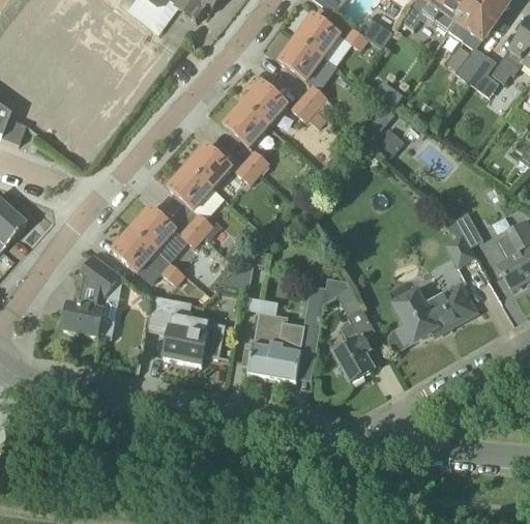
[(173,3),(176,5),(193,19),(196,22),(205,9),(208,11),(216,0),(149,0),(157,6),(166,4),(169,0),(171,0),(174,2),(173,3)]
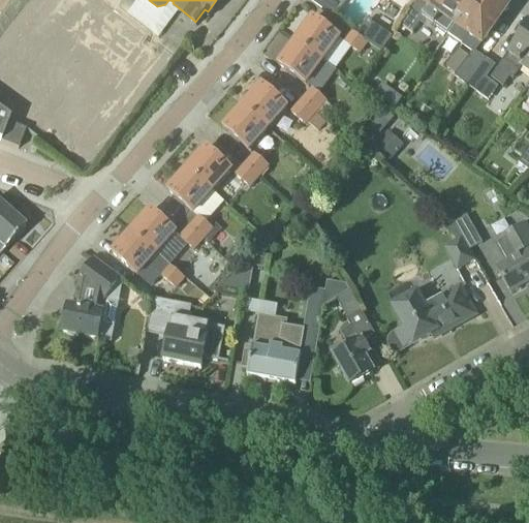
[(413,0),(401,21),(411,28),(419,18),(423,12),(433,20),(448,31),(470,0),(413,0)]
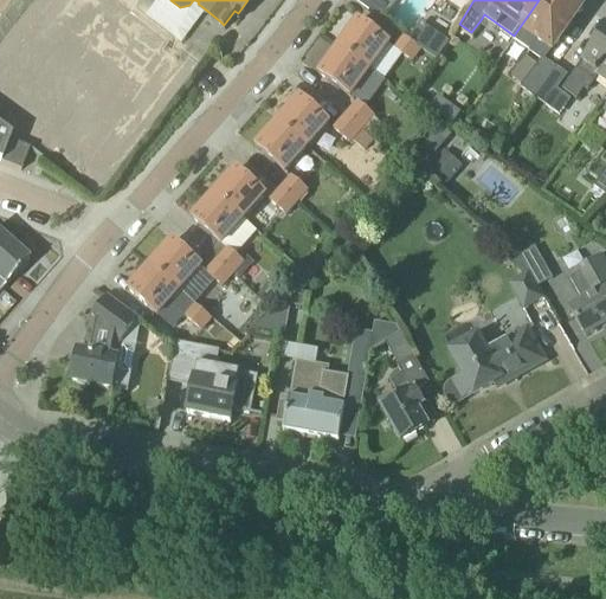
[(552,46),(577,10),(582,5),(582,0),(539,0),(514,36),(541,55),(517,87),(530,96),(539,84),(540,84),(555,63),(543,55),(550,45),(552,46)]
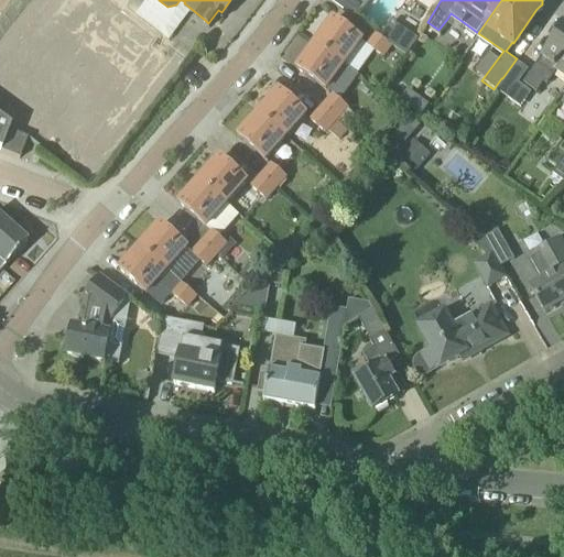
[(314,39),(344,61),(362,35),(333,14),(314,39)]
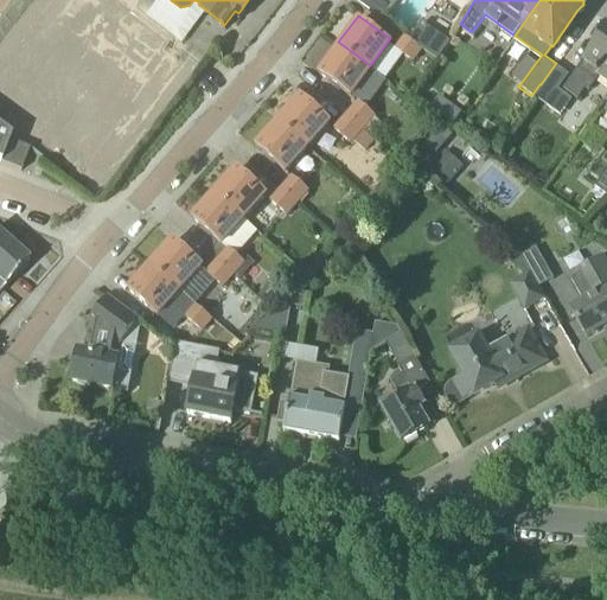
[(414,38),(422,43),(438,55),(452,36),(432,23),(426,31),(421,27),(414,38)]
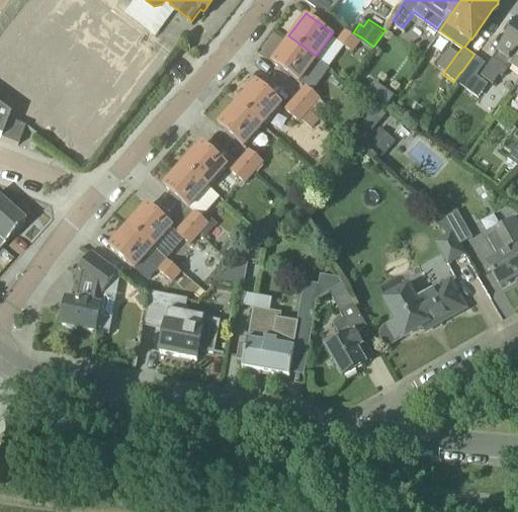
[(517,21),(499,49),(498,49),(481,73),(492,81),(499,71),(502,73),(511,61),(517,66),(517,21)]
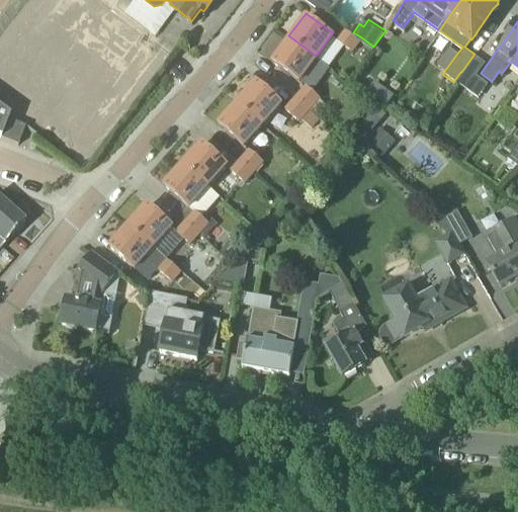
[(344,25),(336,36),(343,41),(352,48),(360,36),(353,32),(344,25)]
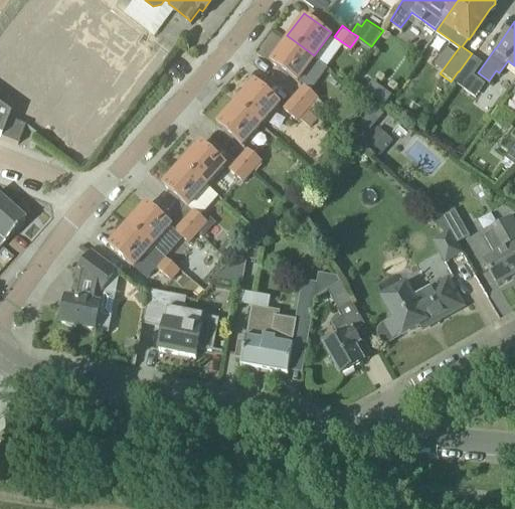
[(314,55),(287,35),(271,58),(299,77),(314,55)]
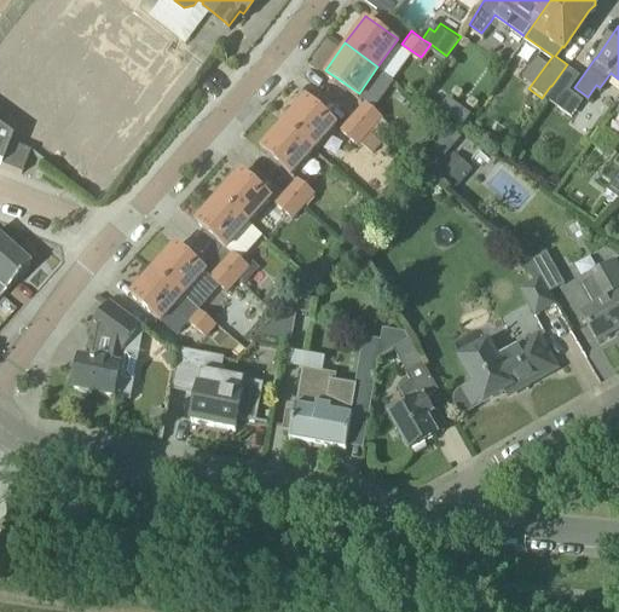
[(567,64),(551,86),(563,94),(580,71),(568,63),(567,64)]
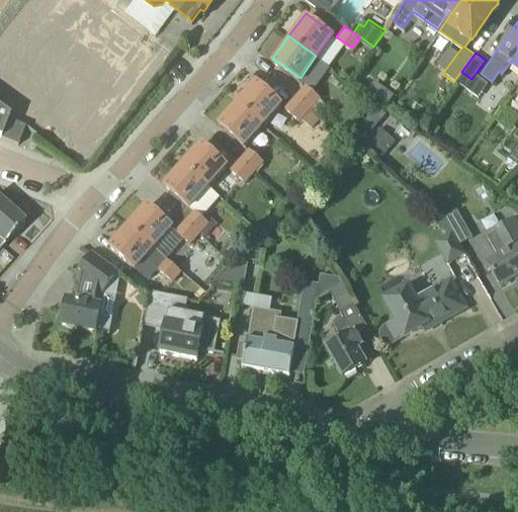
[(256,78),(237,99),(262,121),(280,100),(256,78)]
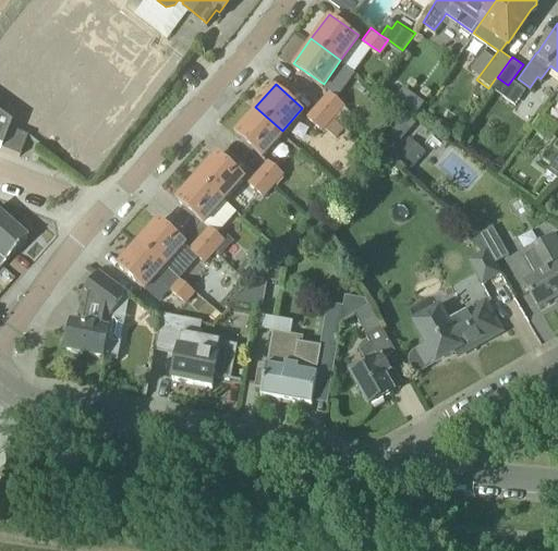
[(329,88),(317,101),(334,114),(343,102),(344,101),(329,88)]
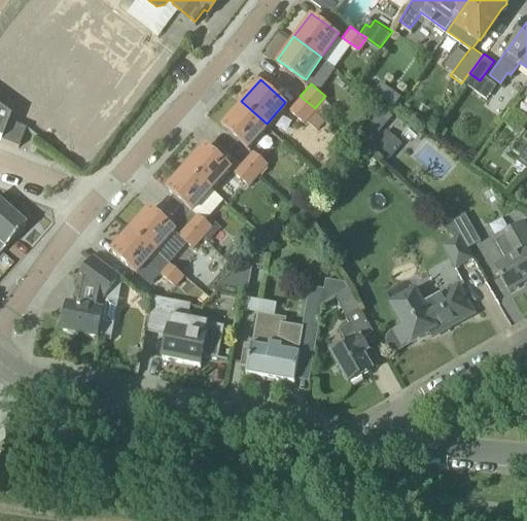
[(305,120),(315,108),(300,96),(289,108),(305,120)]
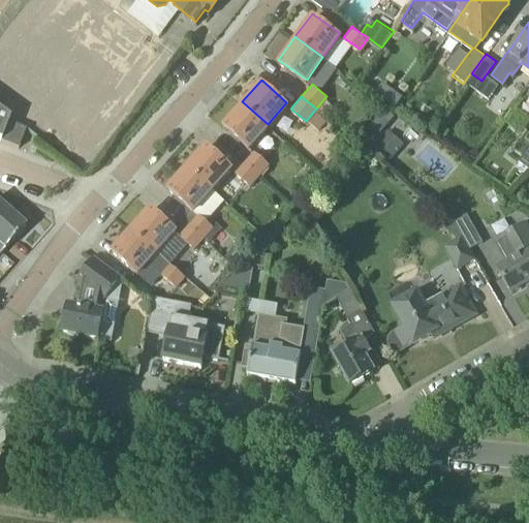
[(268,124),(242,101),(223,123),(248,146),(268,124)]
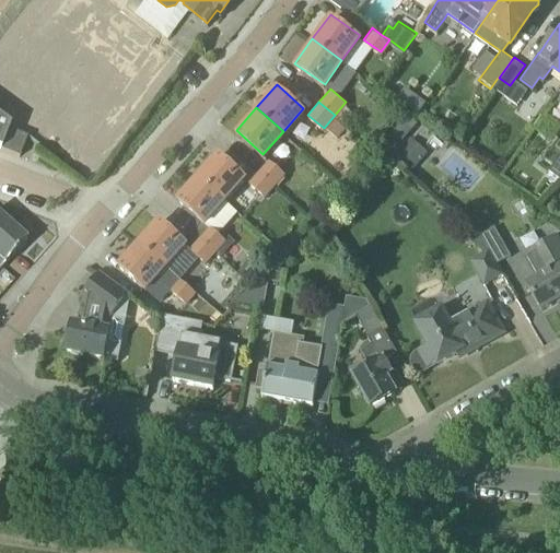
[(0,110),(0,143),(8,122),(10,118),(0,110)]
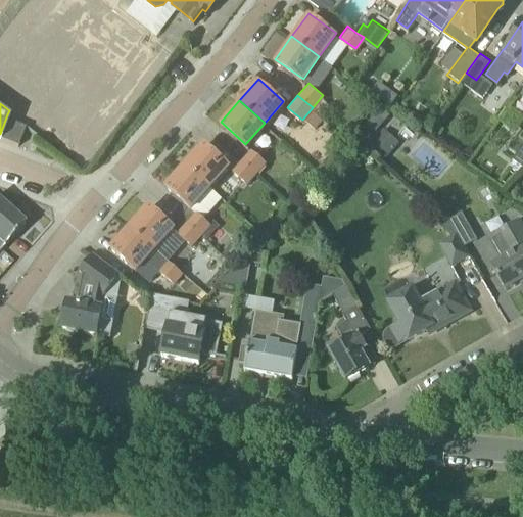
[(7,114),(0,134),(17,141),(25,123),(7,114)]
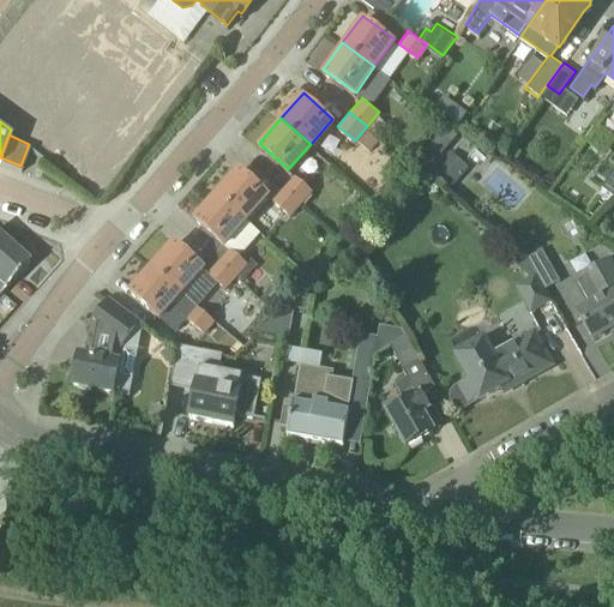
[(432,138),(417,154),(443,178),(458,162),(432,138)]
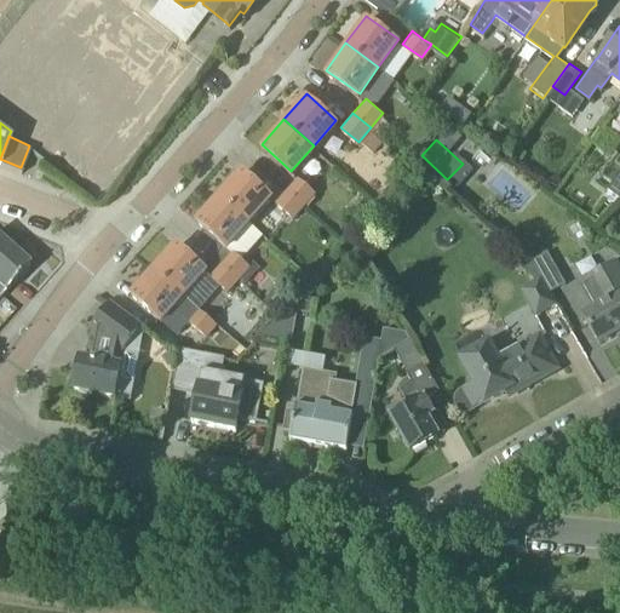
[(619,194),(619,166),(607,185),(608,187),(603,194),(613,201),(618,193),(619,194)]
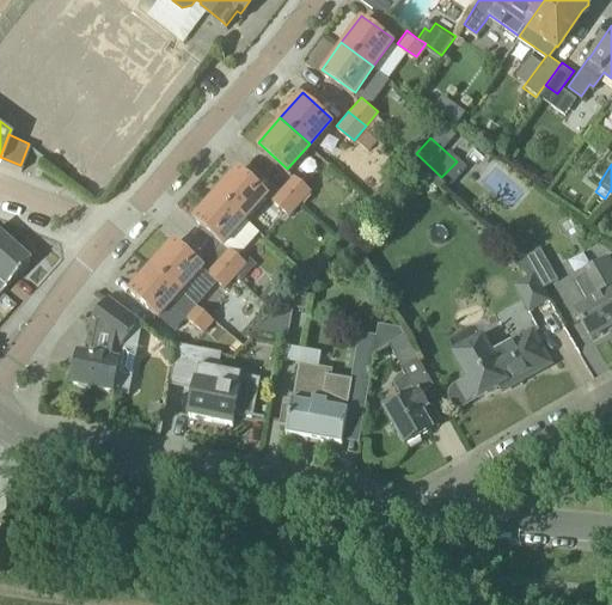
[(238,165),(215,190),(245,217),(268,191),(238,165)]
